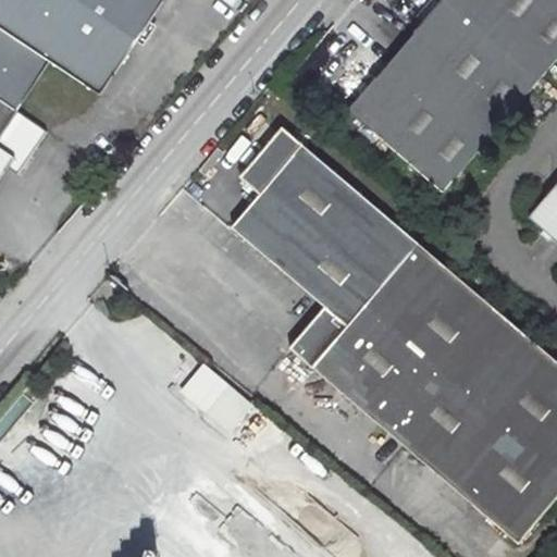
[(100,93),(161,0),(0,0),(0,60),(35,84),(51,59),(100,93)]
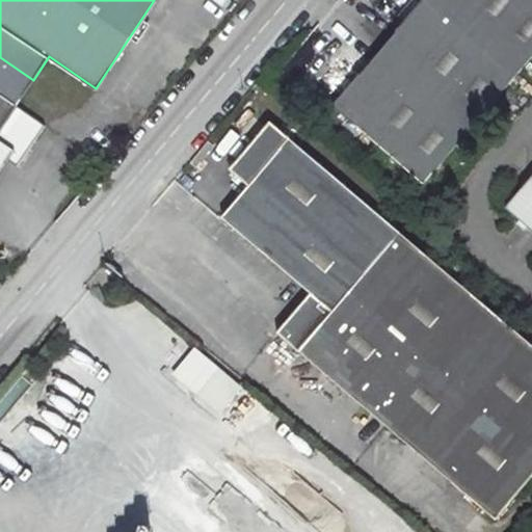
[(531,0),(423,0),(339,100),(428,176),(531,54),(531,0)]
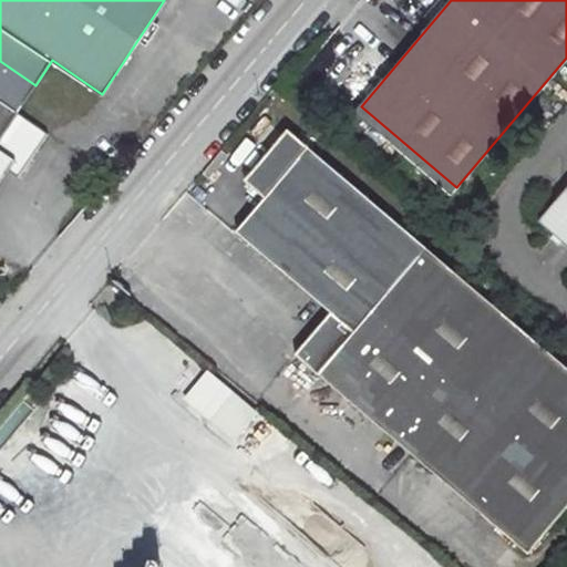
[(0,136),(35,85),(0,61),(0,136)]
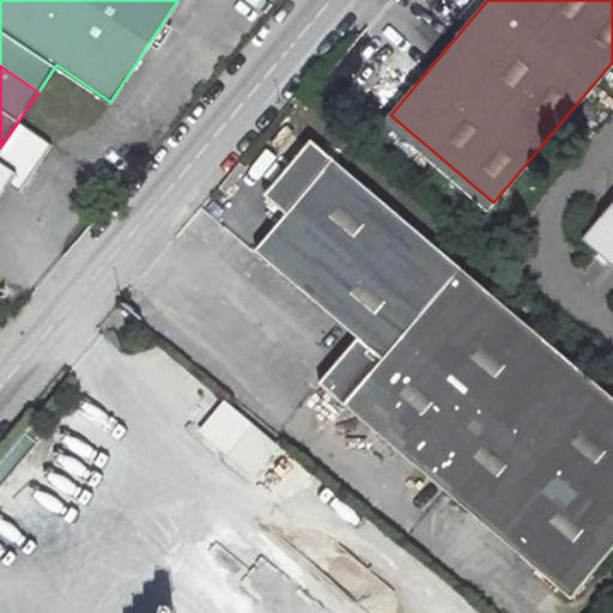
[(612,546),(612,395),(583,370),(308,141),(260,196),(283,216),(252,250),(356,338),(317,384),(430,473),(571,595),(612,546)]
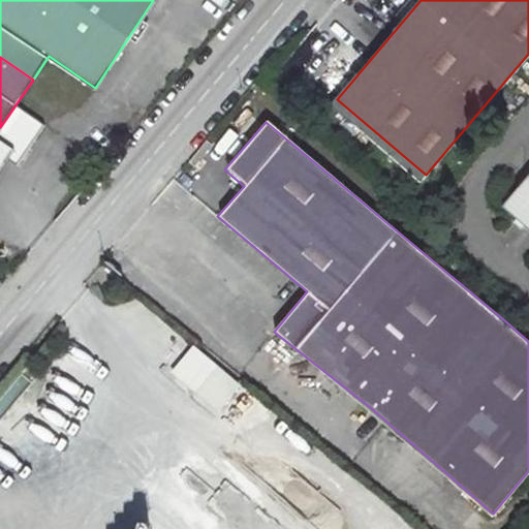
[(204,142),(186,163),(190,167),(208,147),(204,142)]
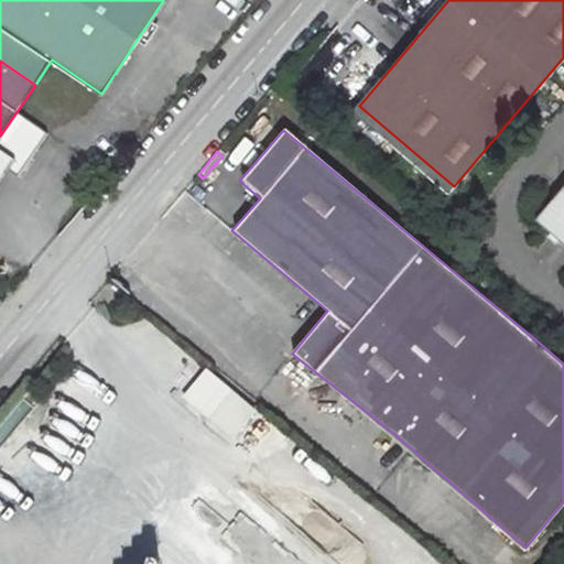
[(563,187),(537,219),(563,243),(563,187)]
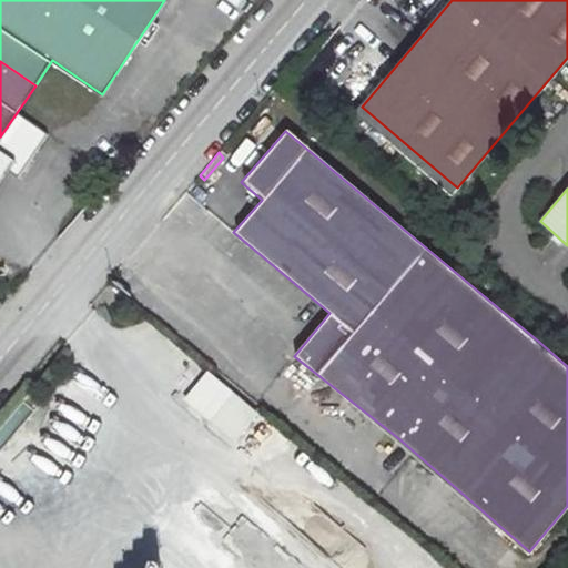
[(205,375),(185,398),(235,440),(254,417),(205,375)]
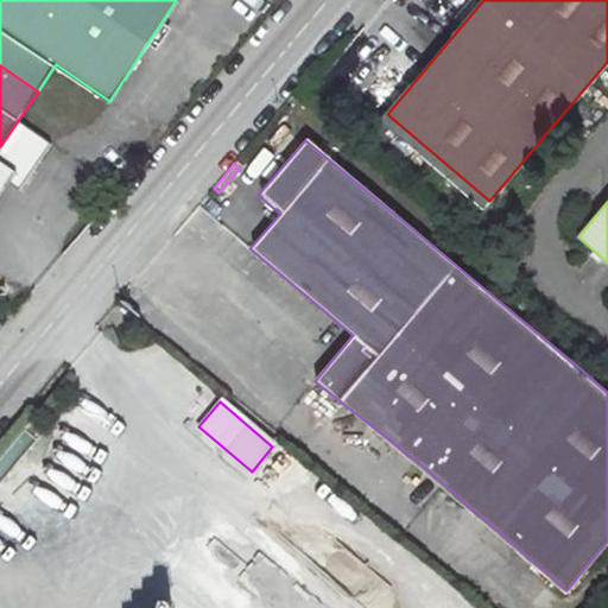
[(362,607),(274,536),(264,550),(255,543),(254,544),(216,512),(190,543),(268,607),(362,607)]
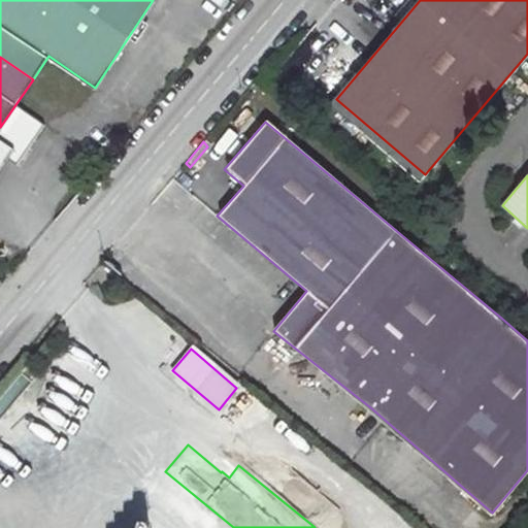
[(325,527),(338,509),(286,472),(273,489),(325,527)]
